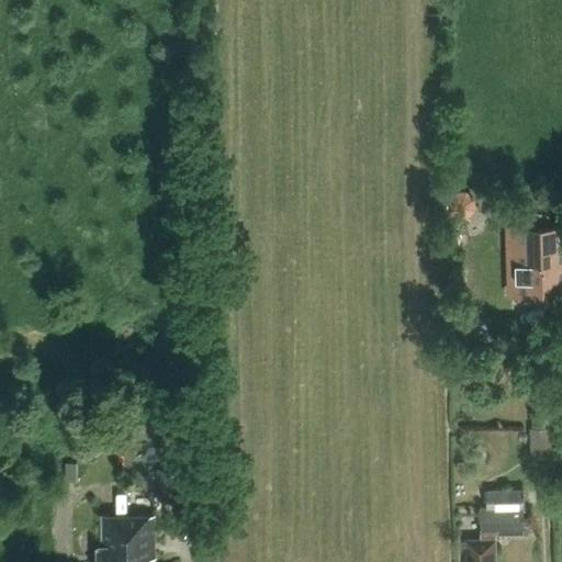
[(561,290),(561,223),(549,223),(549,209),(520,210),(520,224),(508,225),(510,292),(561,290)]
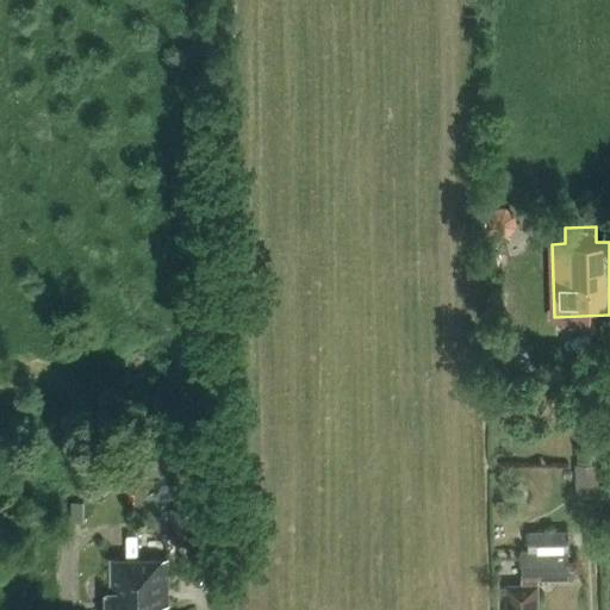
[(573,464),(574,495),(596,493),(595,462),(573,464)]
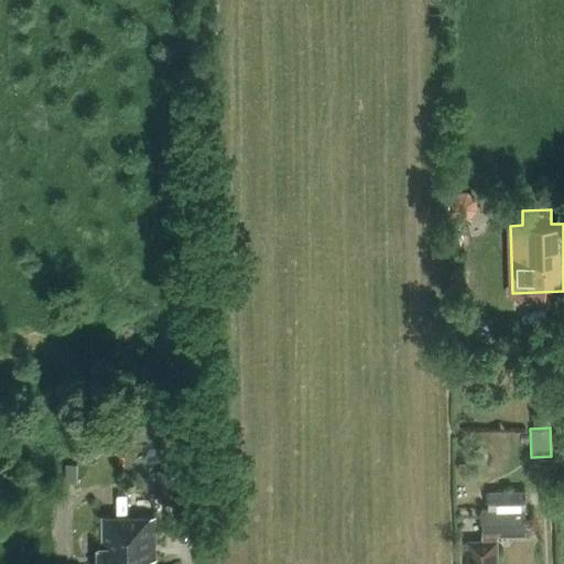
[(156,468),(156,500),(183,499),(183,468),(156,468)]
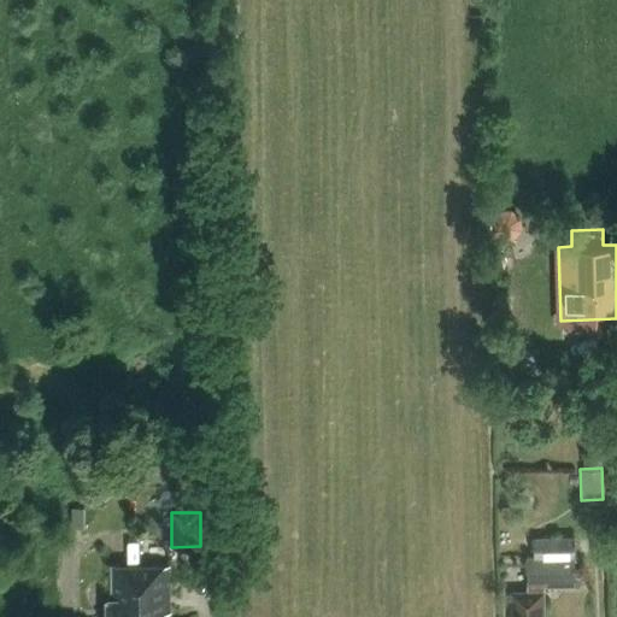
[(576,585),(575,571),(573,571),(573,556),(575,556),(574,535),(533,536),(534,556),(528,556),(528,592),(512,592),(511,616),(542,616),(544,586),(576,585)]
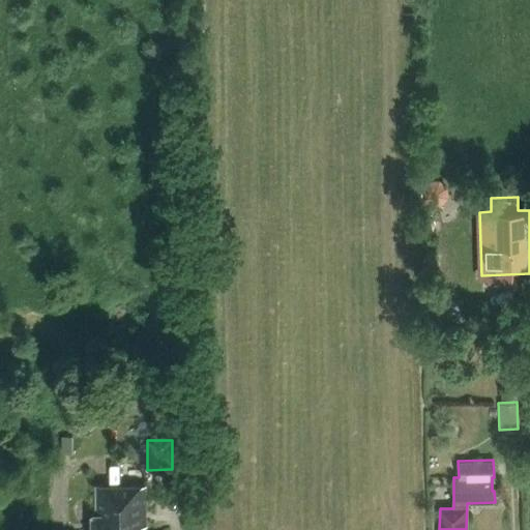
[(115,529),(115,512),(120,512),(119,484),(94,484),(94,513),(90,513),(90,529),(115,529)]
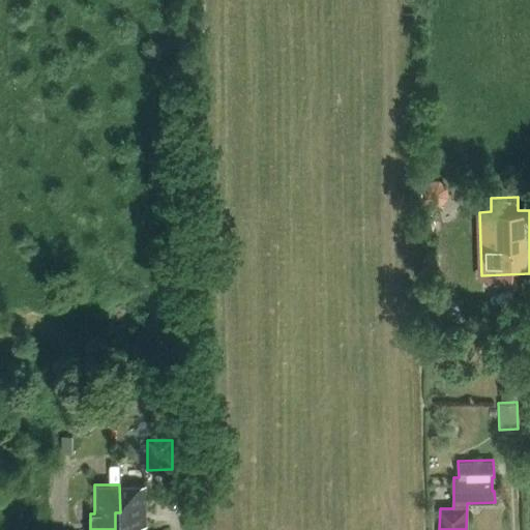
[(145,484),(119,484),(120,512),(115,512),(115,529),(140,529),(140,526),(145,526),(145,484)]
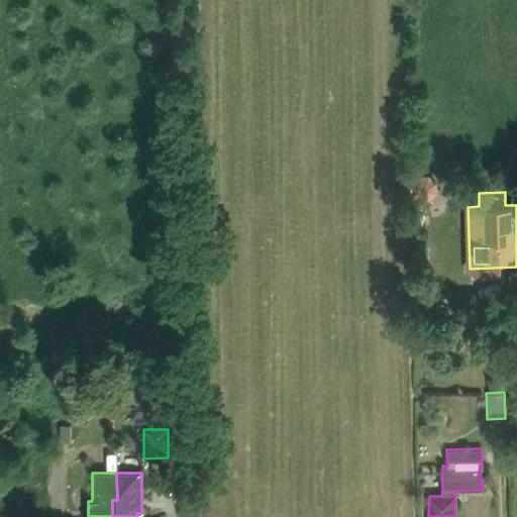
All buildings are outlined.
